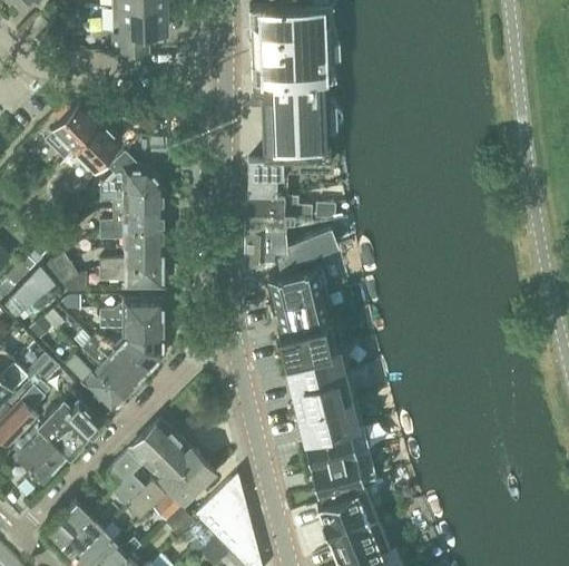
[(11,0),(22,10),(31,1),(41,10),(51,0),(11,0)]
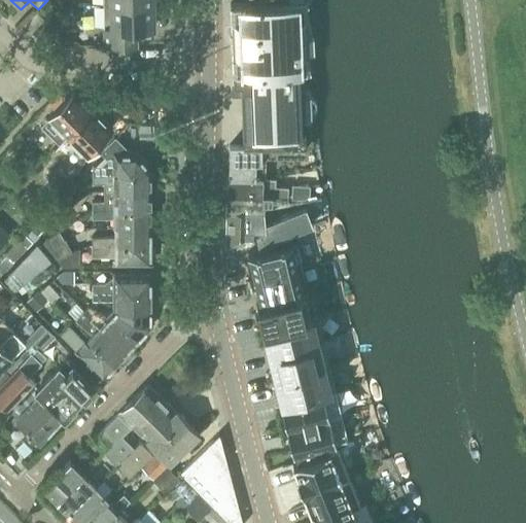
[(313,148),(310,73),(307,3),(231,6),(232,35),(231,35),(231,48),(233,48),(235,97),(241,97),(244,148),(248,148),(295,148),(313,148)]
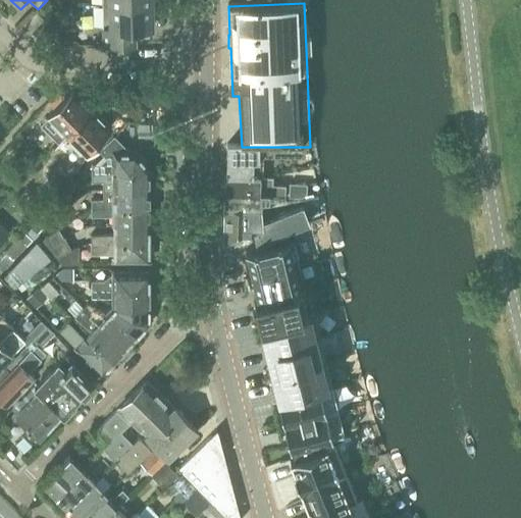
[(152,6),(103,7),(104,47),(136,46),(136,31),(152,31),(152,6)]
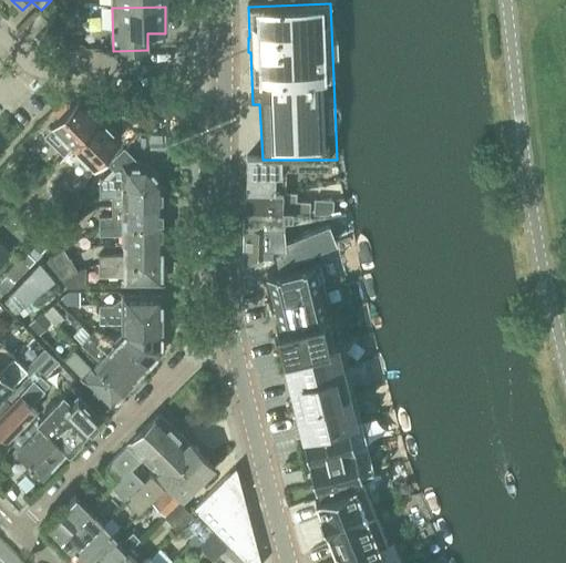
[(44,137),(65,157),(72,150),(101,122),(92,112),(92,110),(85,103),(82,103),(80,101),(44,137)]
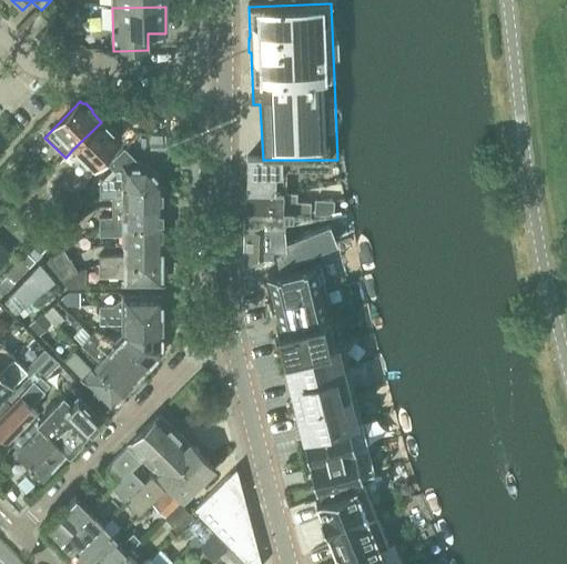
[(101,122),(72,150),(92,171),(121,142),(119,140),(119,137),(113,131),(110,131),(101,122)]
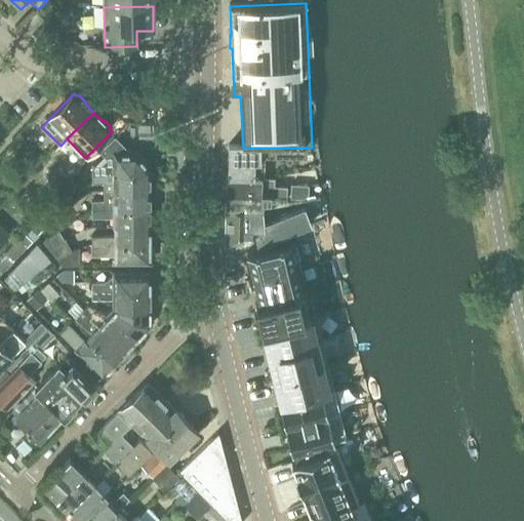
[(139,126),(139,138),(154,139),(155,126),(139,126)]
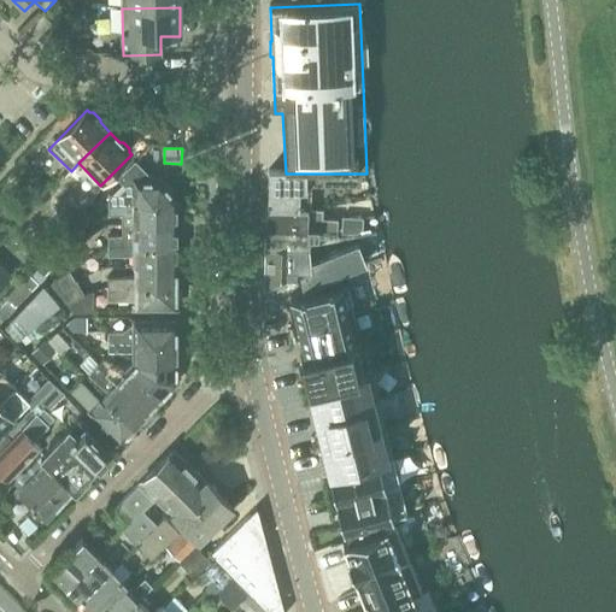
[(109,206),(177,206),(177,200),(174,196),(174,193),(168,187),(164,187),(160,182),(144,182),(144,174),(145,172),(135,163),(118,180),(128,189),(130,187),(135,187),(135,196),(109,196),(109,206)]
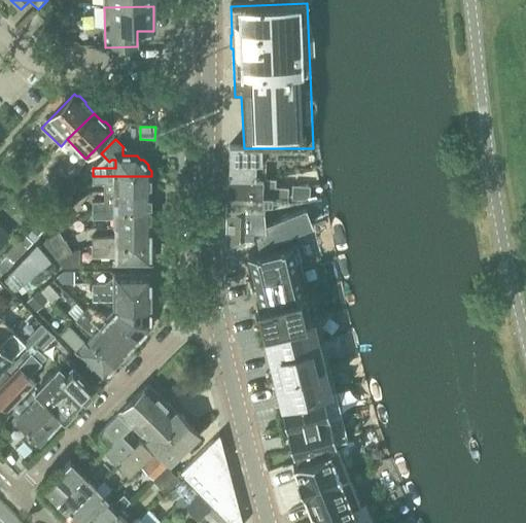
[(266,161),(276,161),(295,162),(295,148),(248,148),(244,148),(230,148),(230,165),(230,180),(265,180),(266,161)]
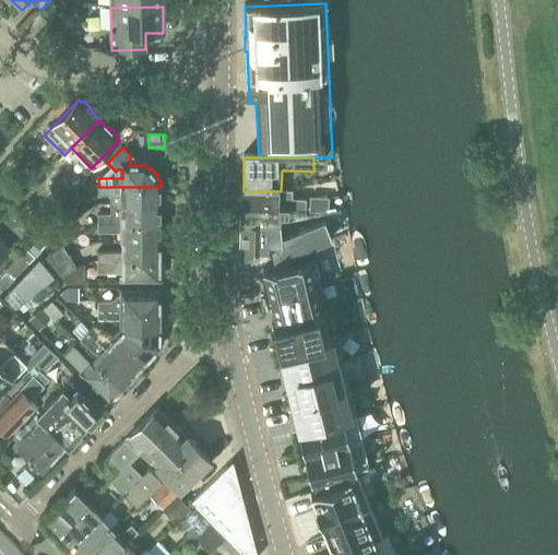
[(161,187),(98,187),(98,196),(111,197),(110,205),(146,205),(161,205),(161,187)]
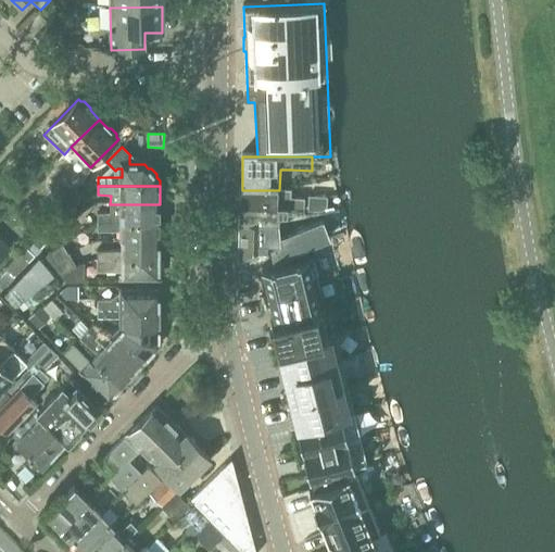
[(241,208),(304,208),(304,200),(290,199),(291,191),(279,190),(242,190),(241,208)]
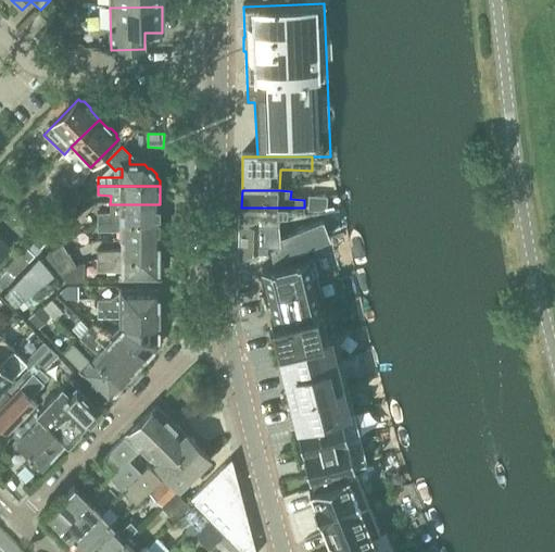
[(319,198),(308,197),(307,213),(318,213),(319,198)]
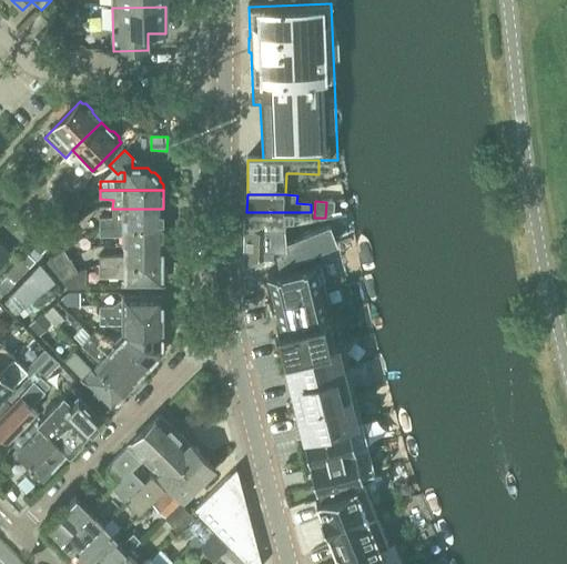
[(335,202),(326,202),(325,218),(326,218),(334,214),(335,202)]
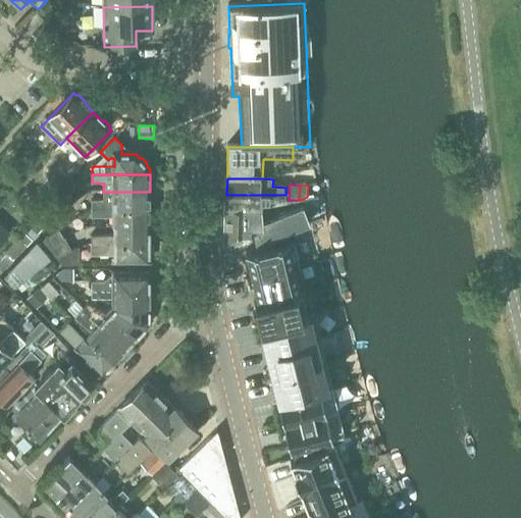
[(150,209),(150,192),(137,192),(103,192),(103,201),(92,201),(92,210),(93,209),(150,209)]
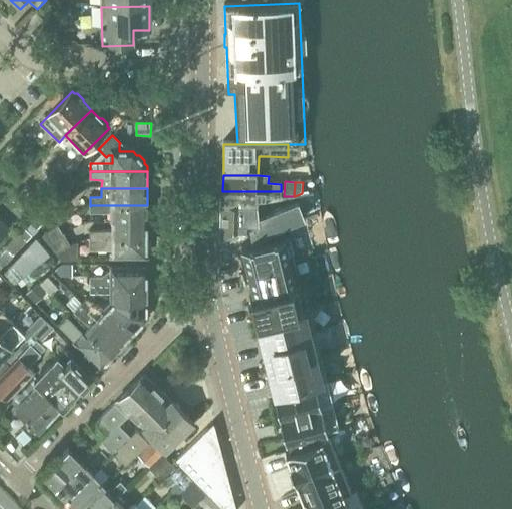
[(281,191),(222,191),(221,206),(247,207),(248,206),(257,205),(258,199),(280,198),(281,191)]
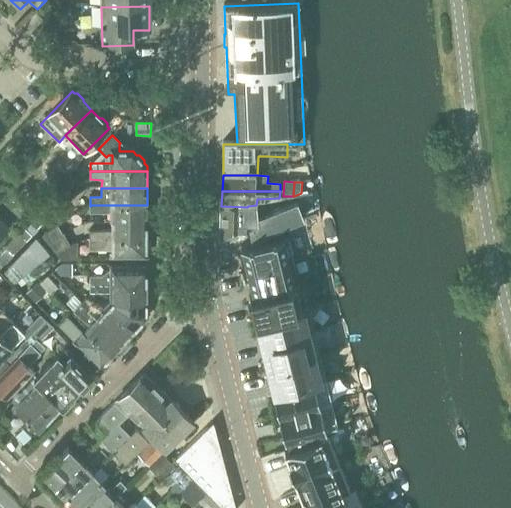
[(247,207),(221,206),(220,242),(229,242),(245,232),(250,243),(303,219),(296,202),(268,214),(270,217),(258,222),(256,205),(248,206),(247,207)]
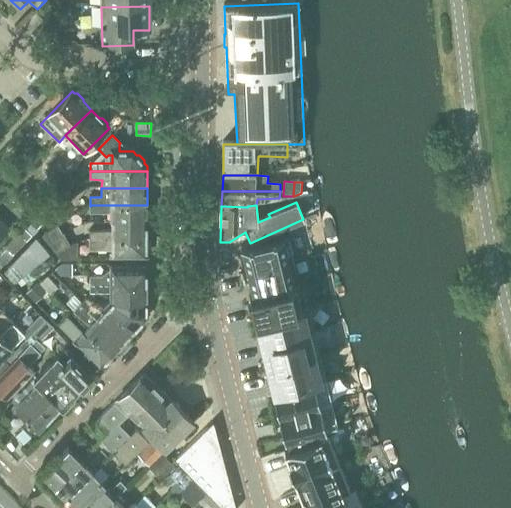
[(48,203),(43,209),(50,216),(55,211),(48,203)]
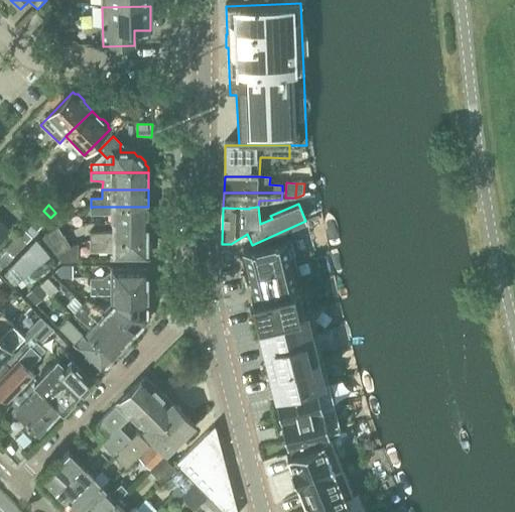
[(113,224),(148,224),(148,207),(92,207),(91,208),(91,216),(113,216),(113,224)]
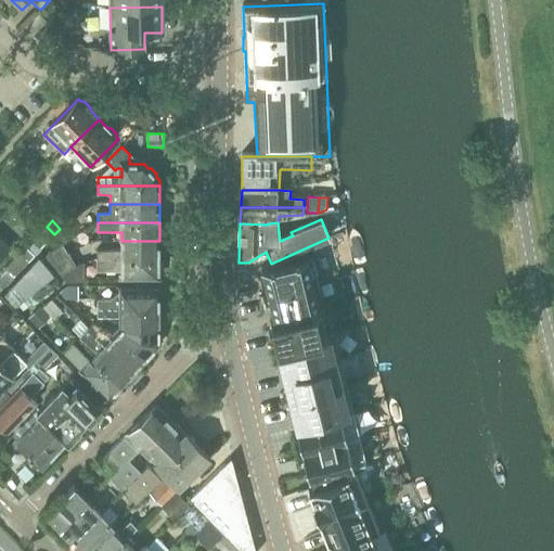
[(46,228),(39,234),(48,243),(54,236),(46,228)]
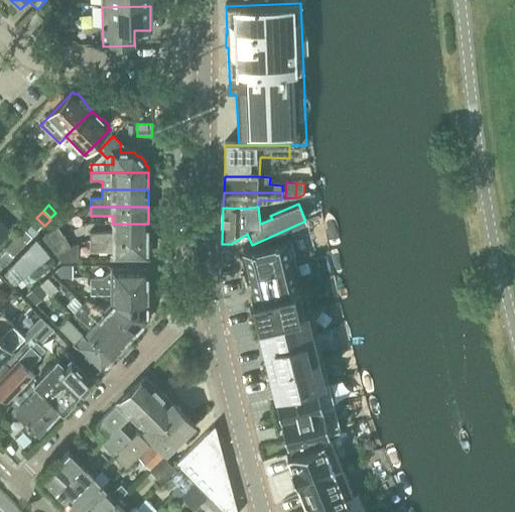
[(36,218),(29,225),(38,233),(44,226),(36,218)]
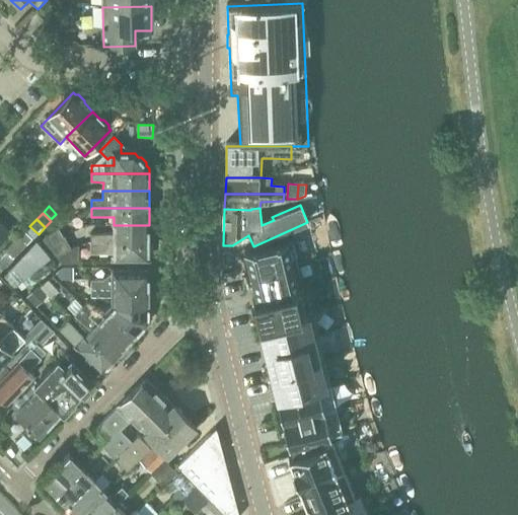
[(0,243),(11,232),(0,221),(0,243)]
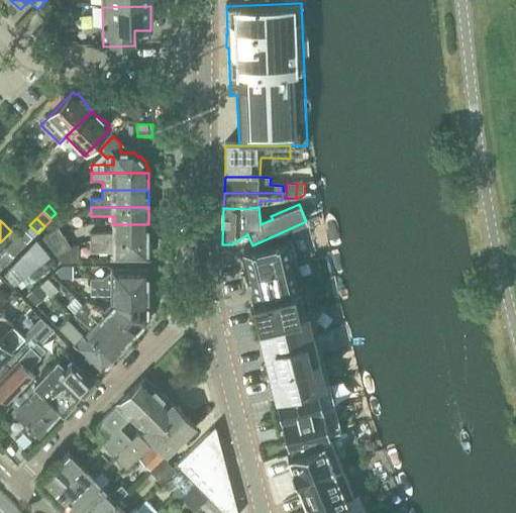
[(148,224),(113,224),(113,233),(91,233),(90,241),(90,242),(91,242),(148,242),(148,224)]
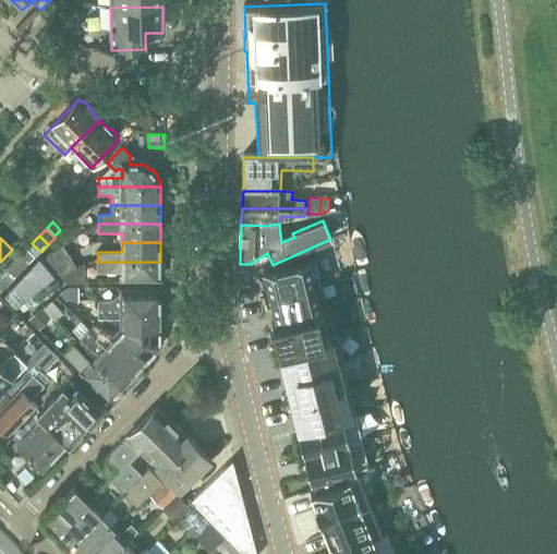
[(46,259),(53,267),(70,256),(62,247),(46,259)]
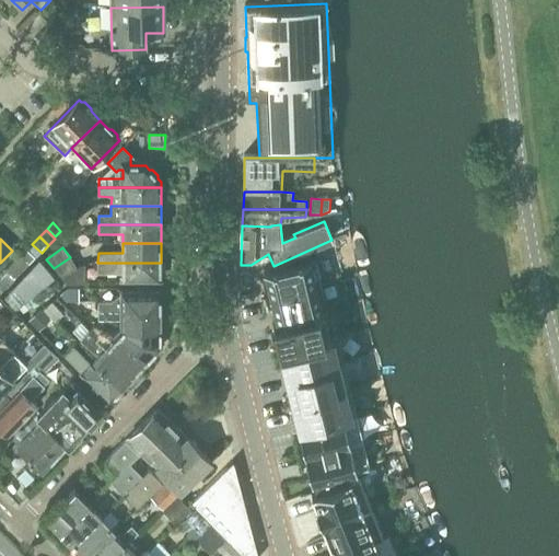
[(25,250),(20,256),(28,265),(35,259),(25,250)]
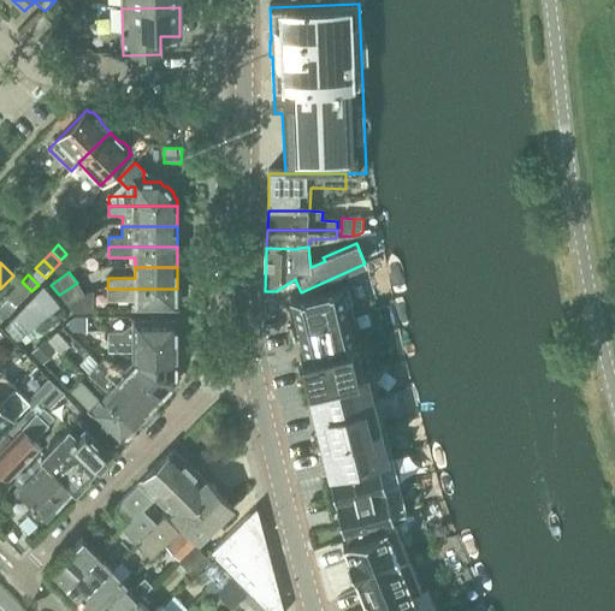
[(77,283),(59,295),(65,303),(87,296),(86,292),(77,283)]
